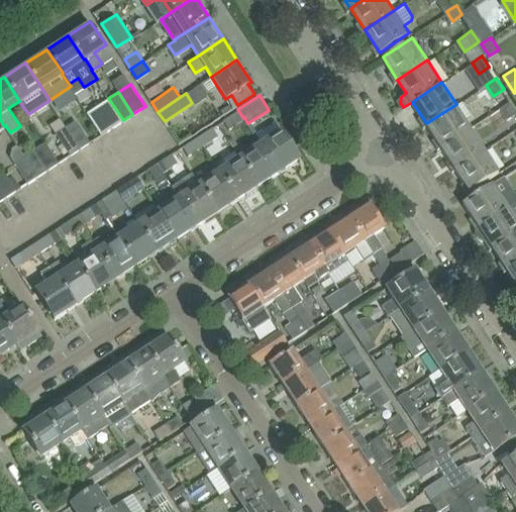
[(113,127),(123,120),(108,98),(98,104),(113,127)]
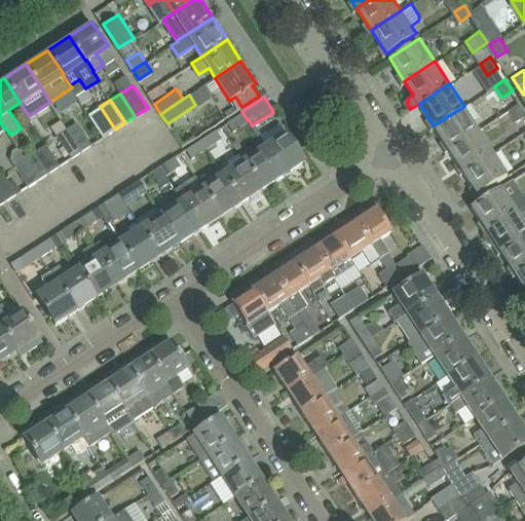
[(524,110),(519,101),(509,108),(517,119),(524,114),(524,110)]
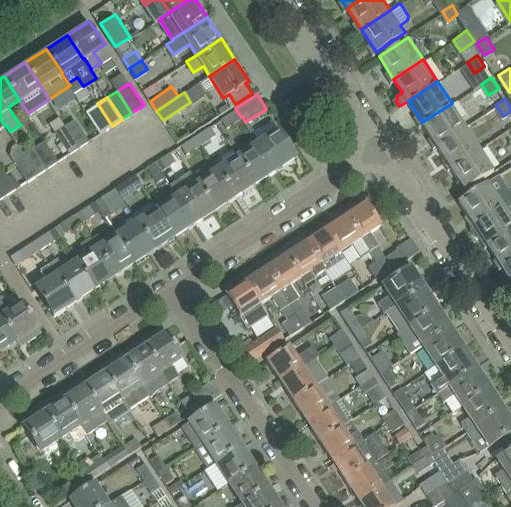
[(101,132),(112,126),(97,103),(87,110),(101,132)]
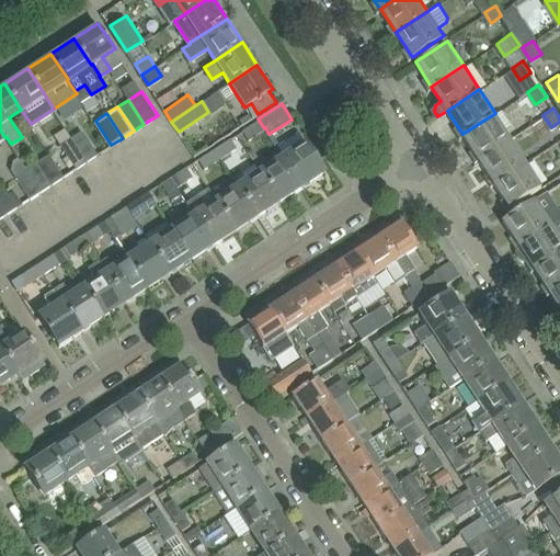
[(495,113),(463,134),(478,158),(511,137),(495,113)]
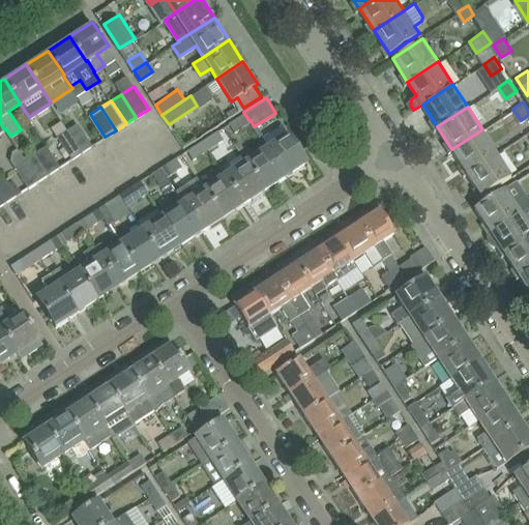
[(250,121),(243,112),(229,121),(235,130),(250,121)]
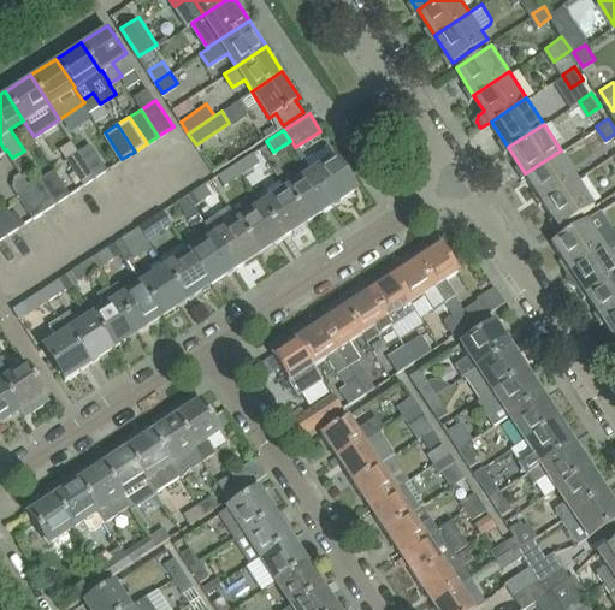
[(89,142),(78,149),(95,177),(107,169),(89,142)]
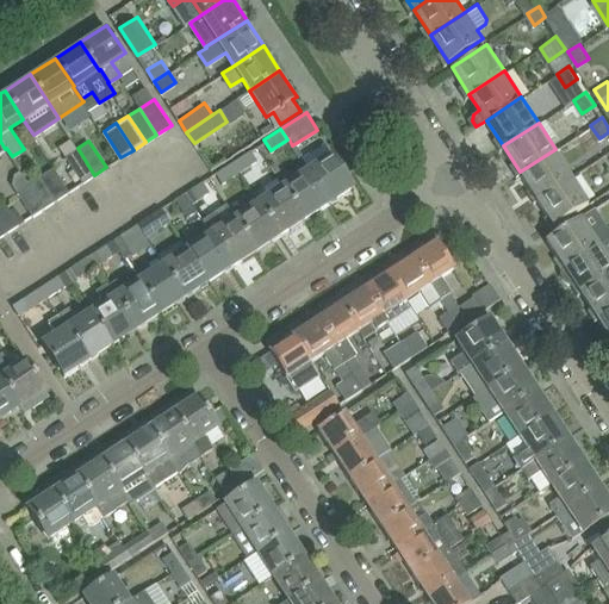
[(309,168),(306,169),(328,201),(354,185),(324,141),(300,156),(309,168)]
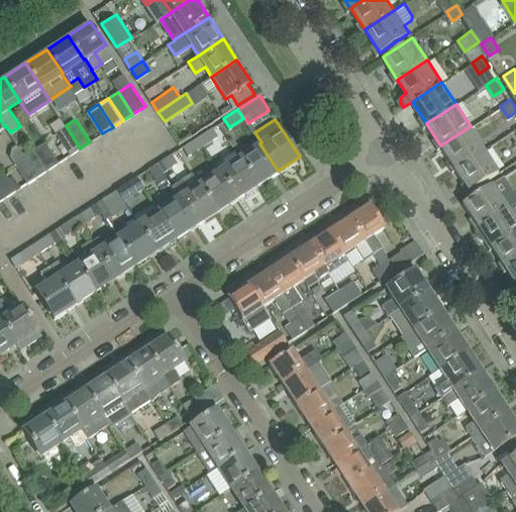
[(70,155),(80,148),(66,125),(56,132),(70,155)]
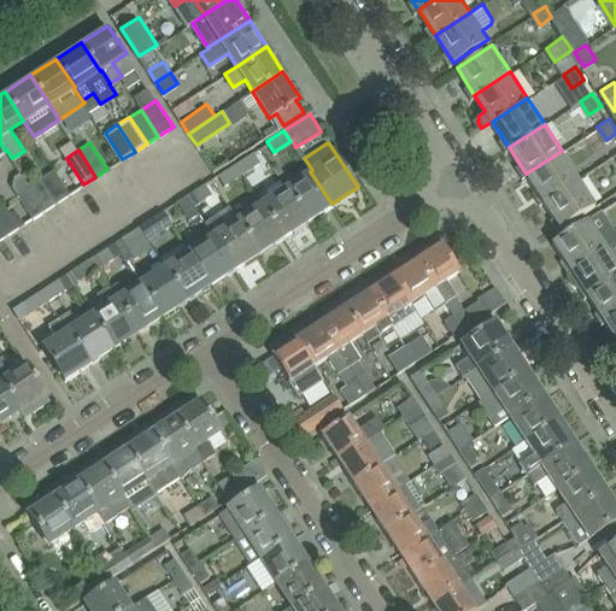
[(253,151),(236,162),(242,172),(260,160),(253,151)]
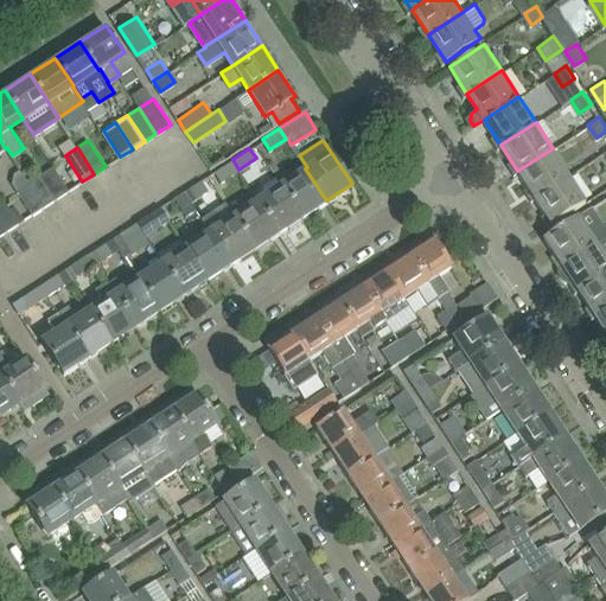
[(569,173),(553,148),(517,171),(534,197),(569,173)]
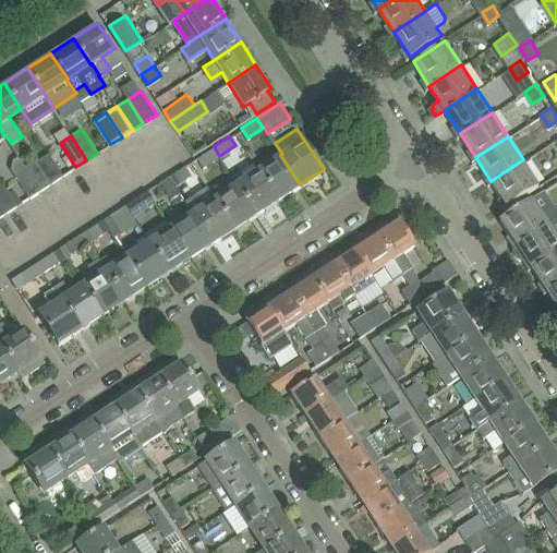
[(203,167),(219,156),(214,146),(197,157),(203,167)]
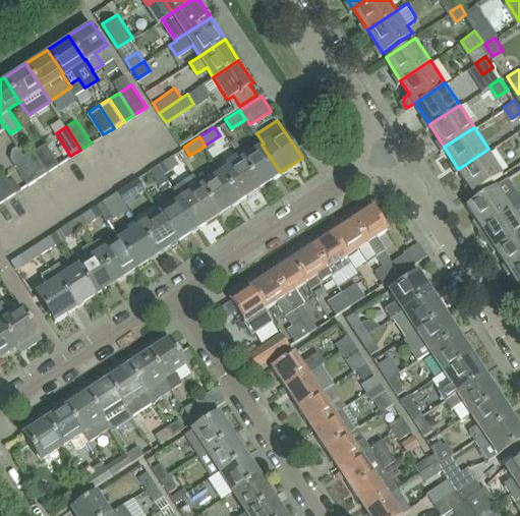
[(47,140),(34,150),(48,170),(60,162),(47,140)]
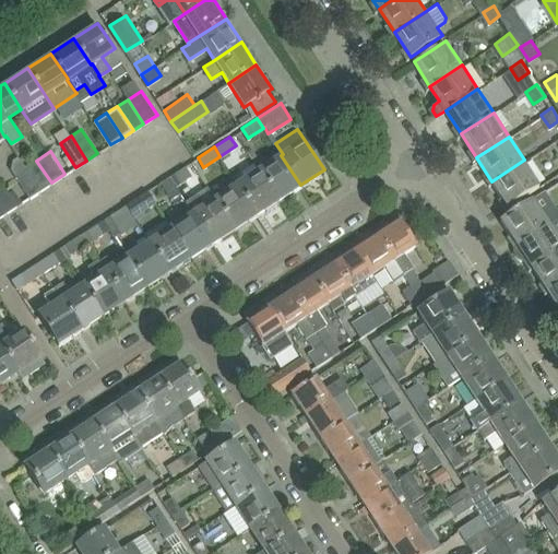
[(281,155),(259,169),(279,199),(300,185),(281,155)]
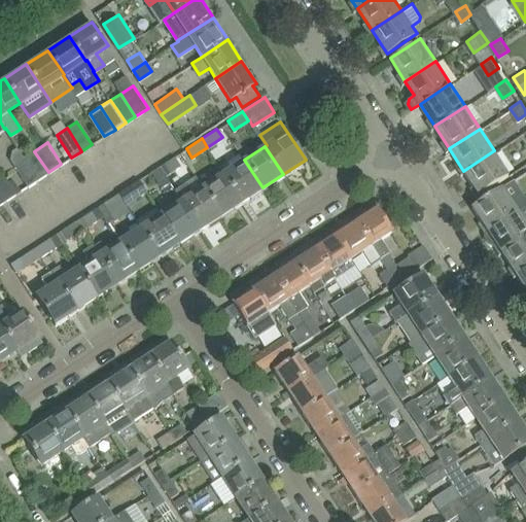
[(33,149),(23,157),(37,179),(48,172),(34,151),(33,149)]
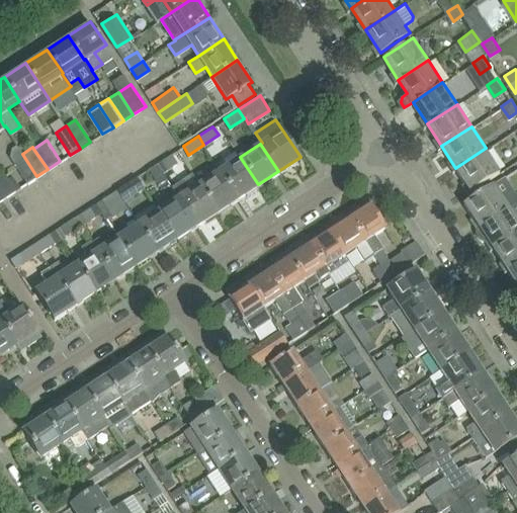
[(486,148),(455,168),(470,190),(501,171),(486,148)]
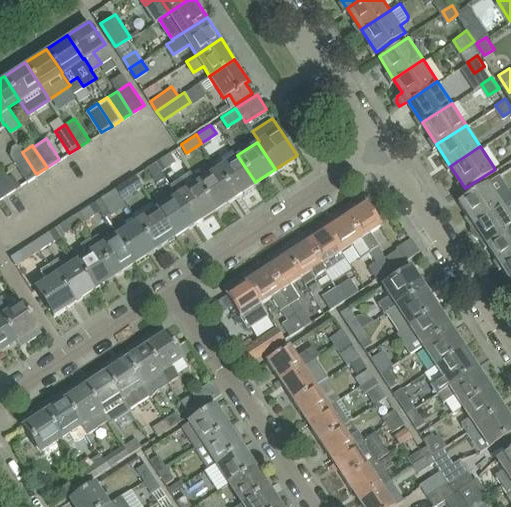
[(170,151),(155,161),(160,169),(161,169),(175,159),(170,151)]
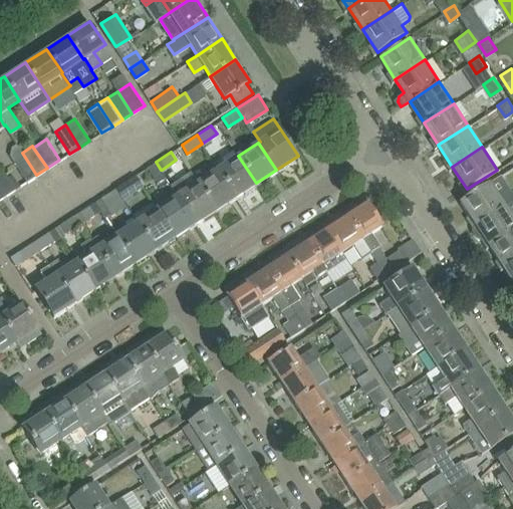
[(27,181),(36,175),(22,153),(13,159),(27,181)]
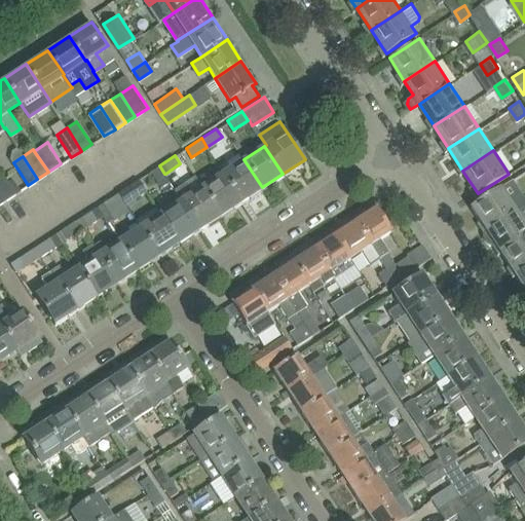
[(244,159),(223,173),(241,200),(262,187),(244,159)]
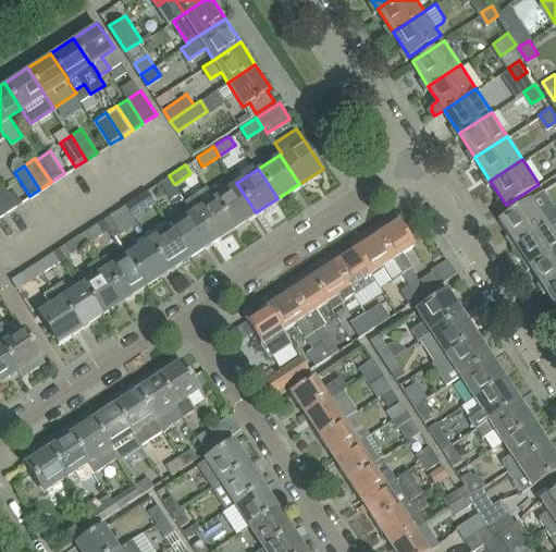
[(225,191),(214,197),(234,227),(256,212),(236,183),(231,174),(220,182),(225,191)]
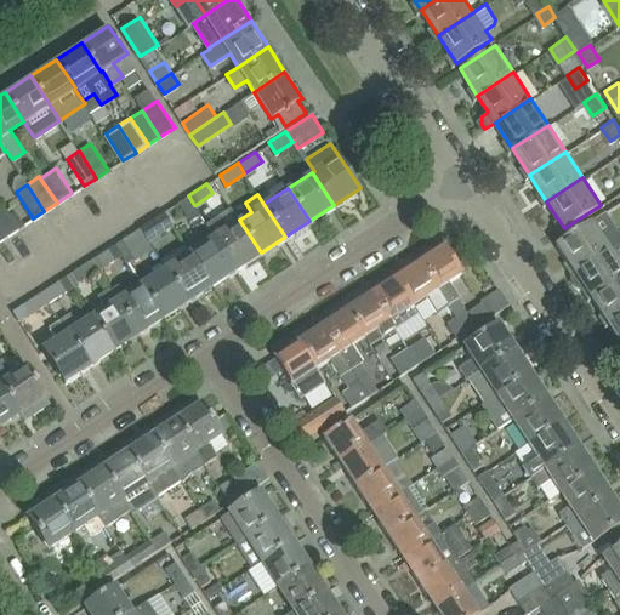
[(188,195),(178,201),(191,220),(202,212),(195,205),(194,205),(188,195)]
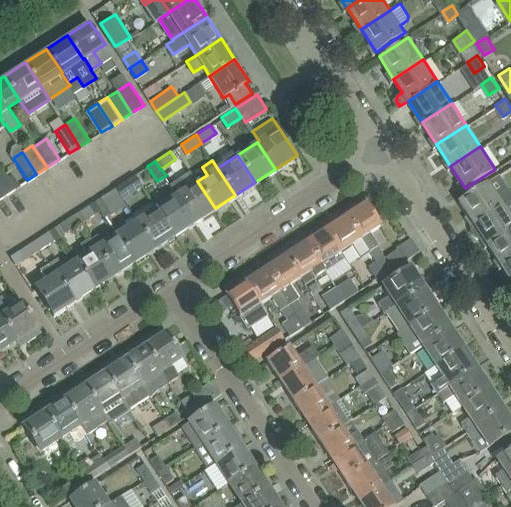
[(0,165),(0,185),(5,194),(16,187),(2,165),(0,165)]
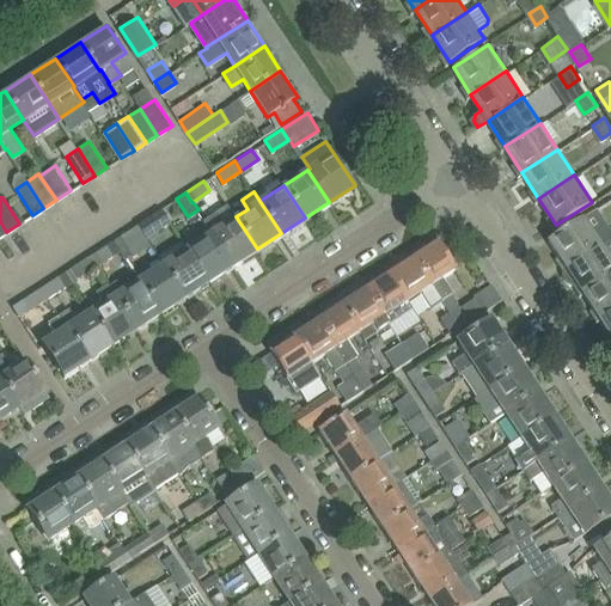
[(214,212),(202,219),(206,222),(206,224),(212,232),(233,264),(257,249),(236,216),(227,203),(214,212)]
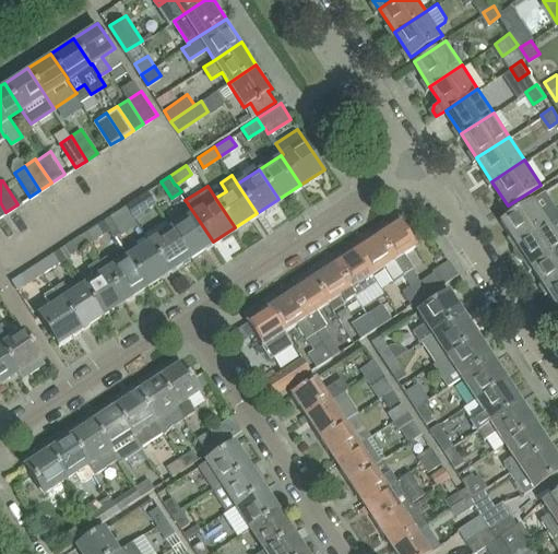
[(149,189),(135,198),(143,210),(156,201),(149,189)]
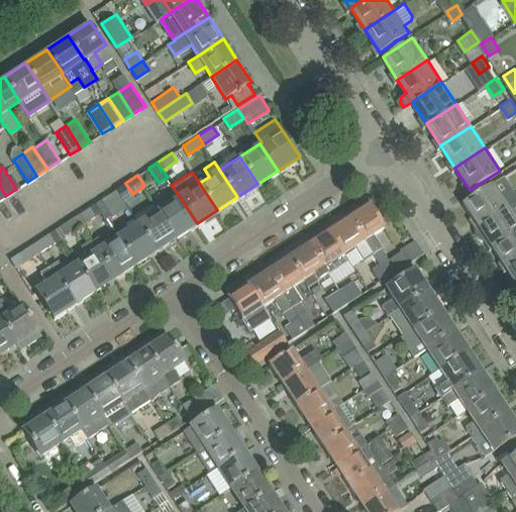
[(462,202),(478,223),(507,204),(515,198),(515,194),(512,188),(502,195),(493,182),(462,202)]
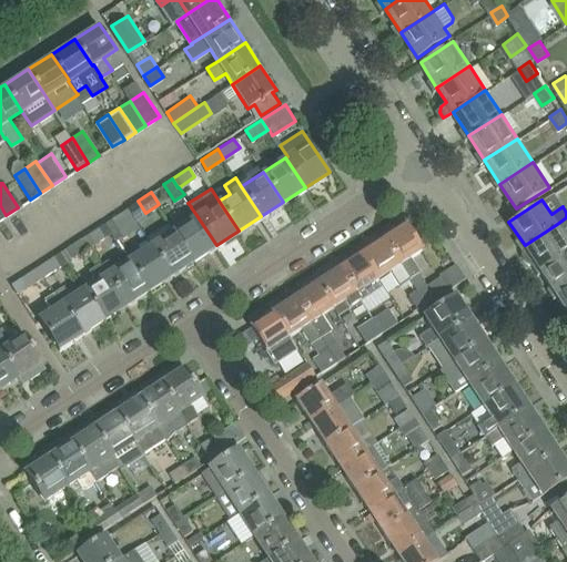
[(111,218),(105,222),(111,231),(117,227),(122,236),(140,225),(141,225),(137,218),(135,218),(128,207),(111,218)]
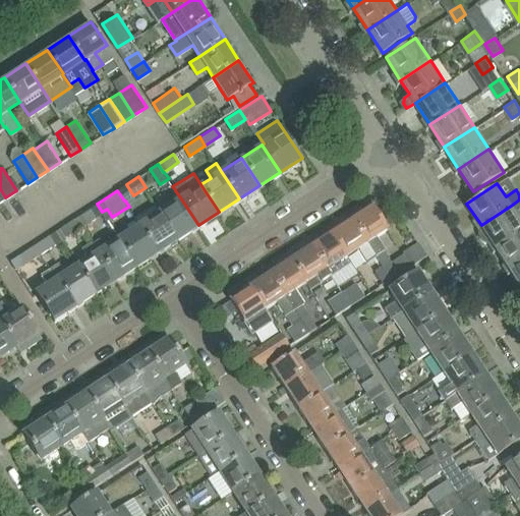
[(171,204),(160,211),(178,238),(198,225),(180,197),(175,190),(167,196),(171,204)]
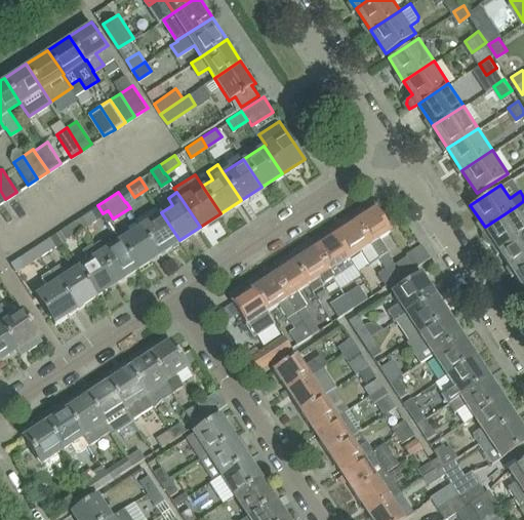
[(376,206),(355,220),(370,243),(379,256),(387,251),(388,251),(390,249),(380,236),(392,229),(376,206)]
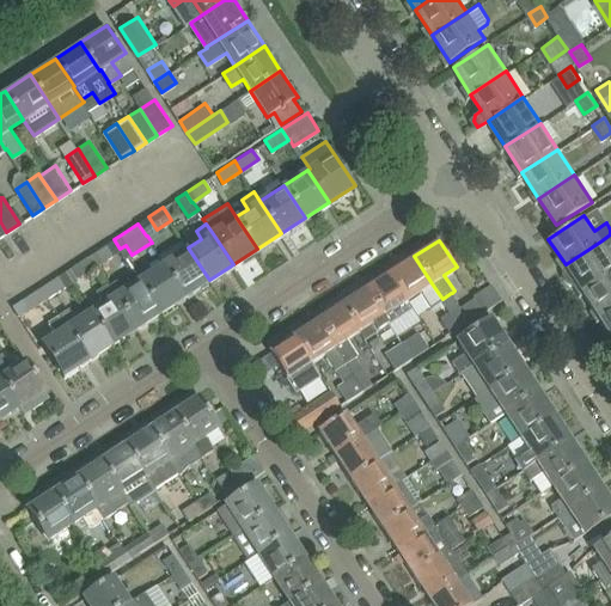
[(610,256),(600,242),(566,264),(562,267),(563,268),(563,274),(564,276),(567,280),(568,282),(570,282),(572,283),(574,285),(576,282),(582,291),(579,293),(580,293),(610,273),(610,256)]
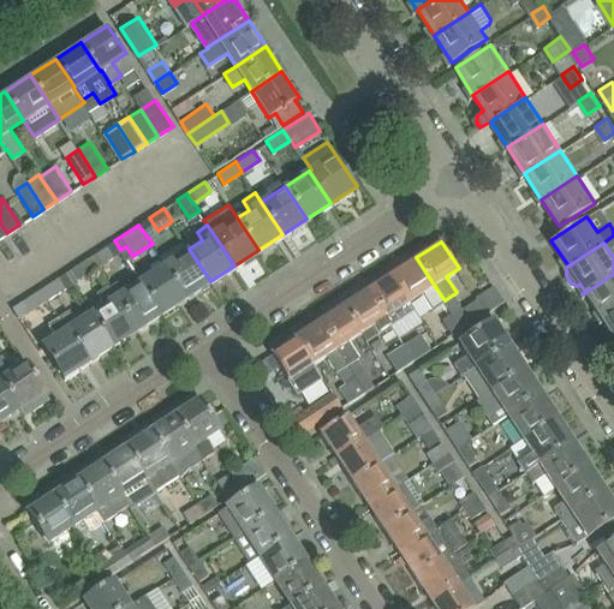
[(114,255),(107,244),(90,256),(96,266),(114,255)]
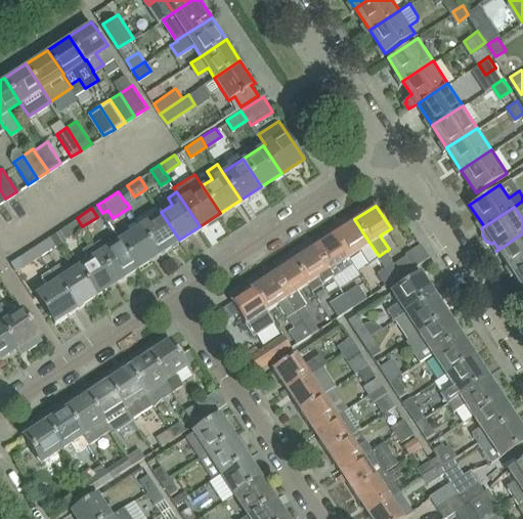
[(161,212),(140,225),(159,253),(179,240),(161,212)]
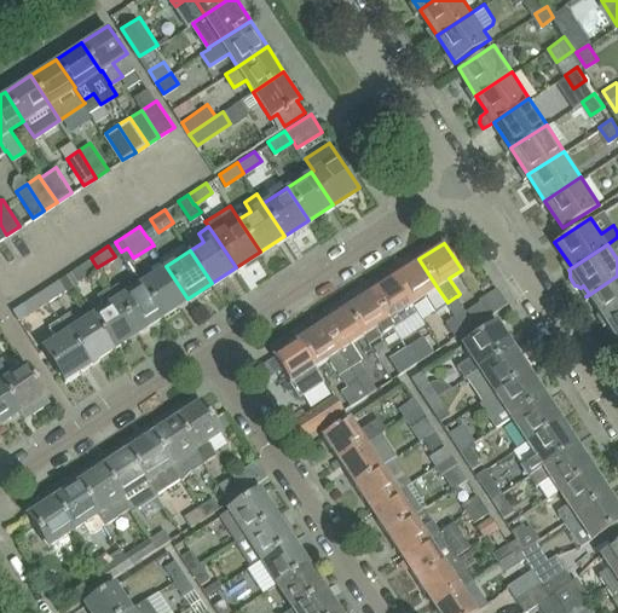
[(76,285),(79,279),(97,267),(91,258),(67,273),(75,287),(76,285)]
